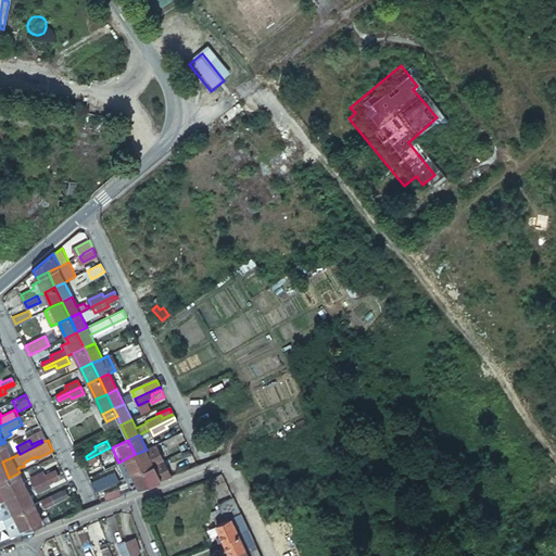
[(12,457),(5,442),(0,444),(0,458),(2,462),(12,457)]
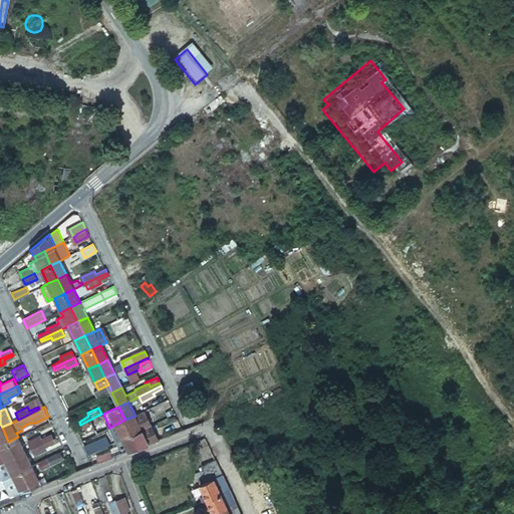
[(133,435),(151,426),(144,412),(136,416),(124,420),(133,435)]
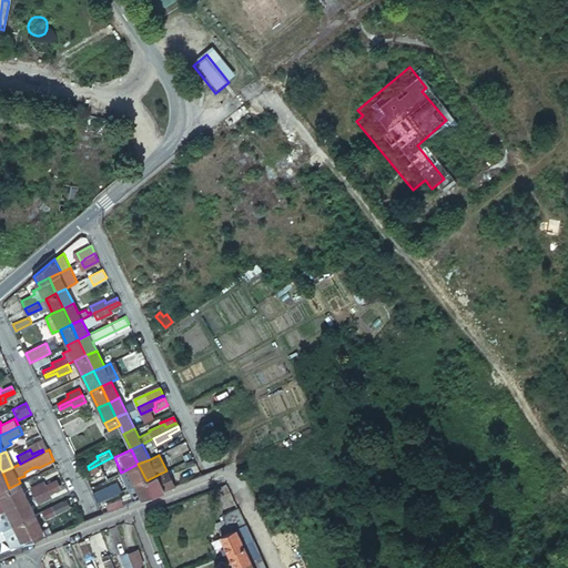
[(115,464),(112,457),(89,469),(91,472),(101,467),(103,470),(115,464)]
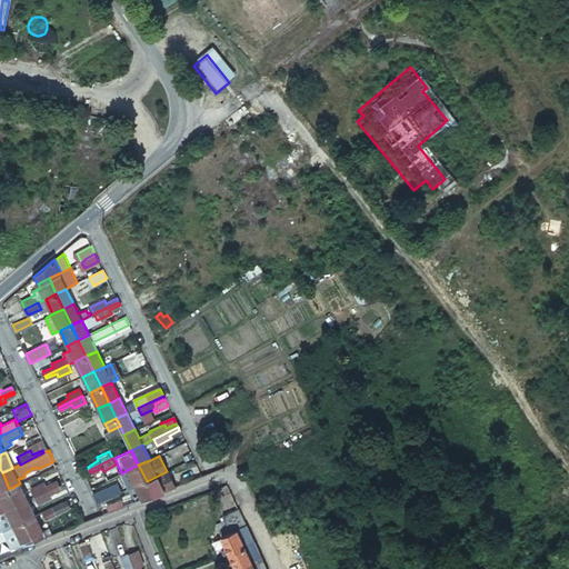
[(135,485),(136,487),(147,481),(138,465),(121,473),(129,488),(135,485)]
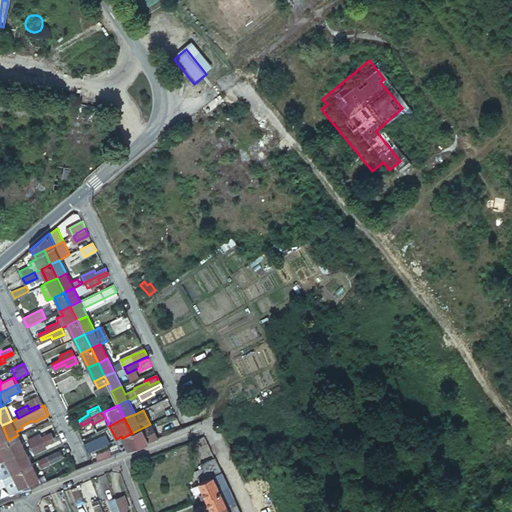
[(138,445),(157,438),(150,424),(132,433),(138,445)]
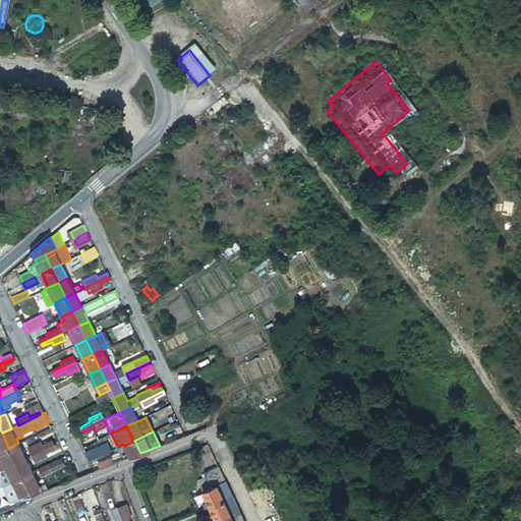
[(2,432),(0,433),(0,451),(8,448),(2,432)]
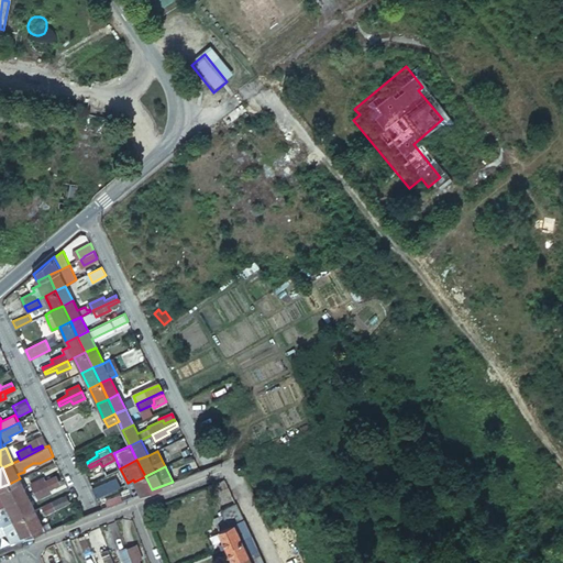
[(32,483),(35,490),(58,479),(56,476),(46,481),(44,477),(32,483)]
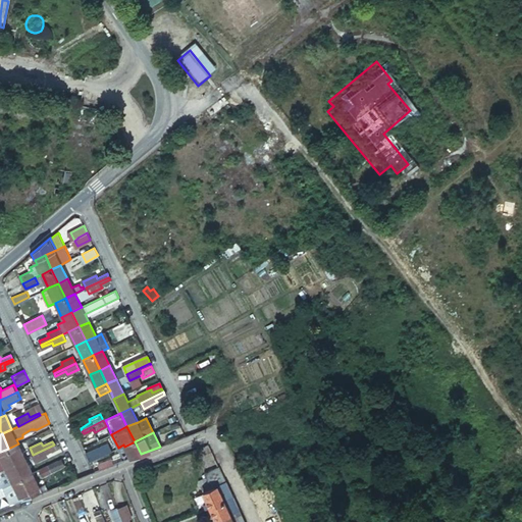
[(135,441),(124,447),(129,459),(141,454),(135,441)]
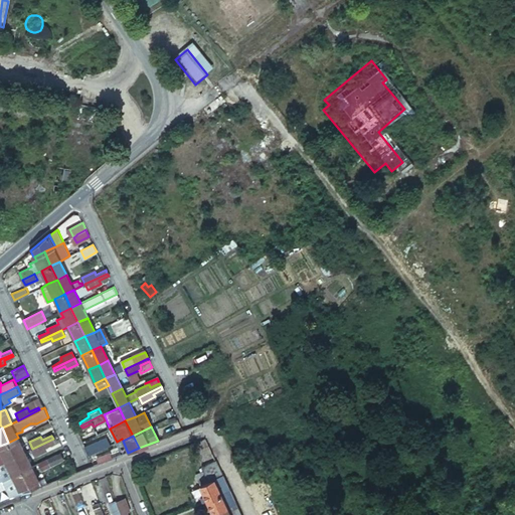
[(15,457),(25,452),(18,438),(8,443),(15,457)]
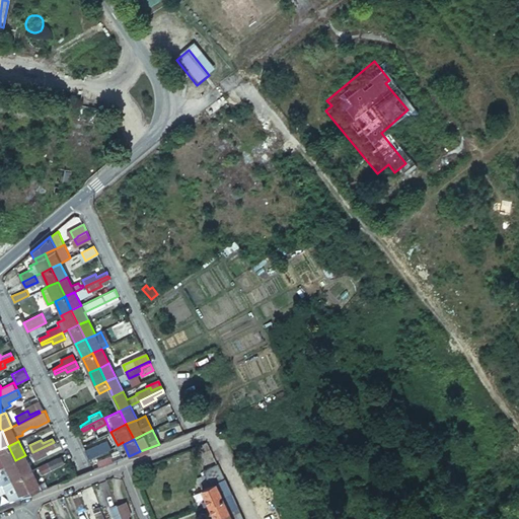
[(110,449),(106,441),(85,452),(89,459),(110,449)]
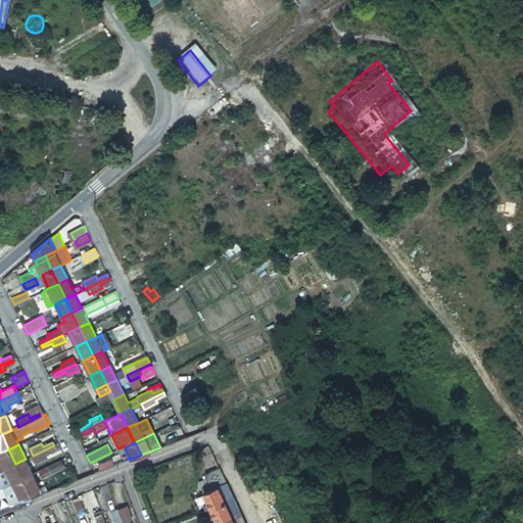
[(54,445),(33,456),(36,462),(47,456),(46,453),(55,447),(54,445)]
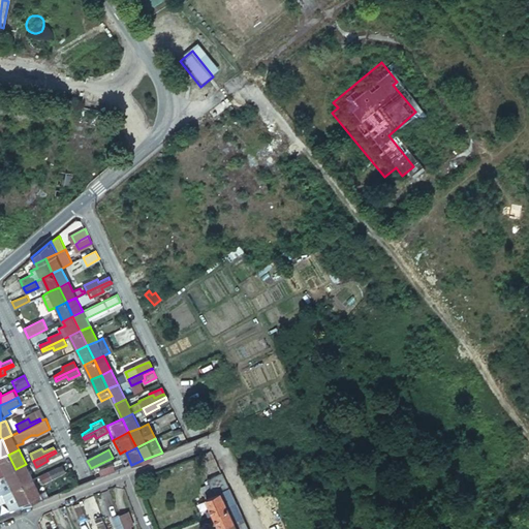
[(0,461),(6,473),(16,469),(8,455),(0,458),(0,461)]
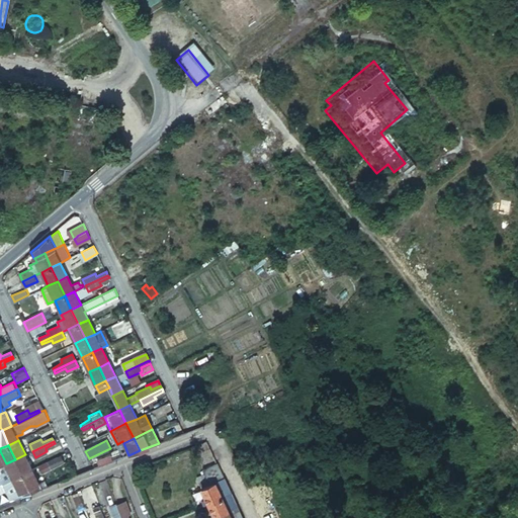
[(22,473),(32,468),(25,454),(15,459),(22,473)]
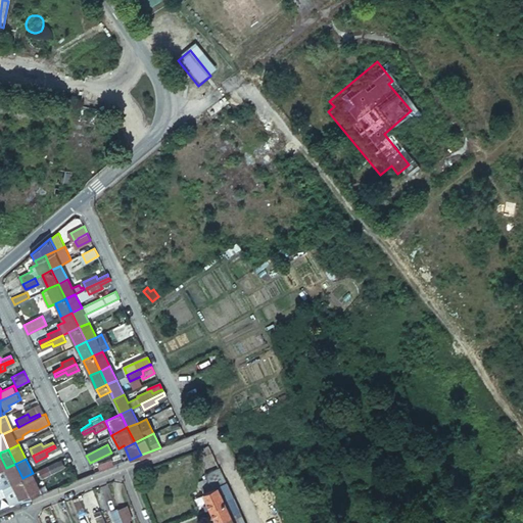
[(62,459),(38,470),(42,479),(66,468),(62,459)]
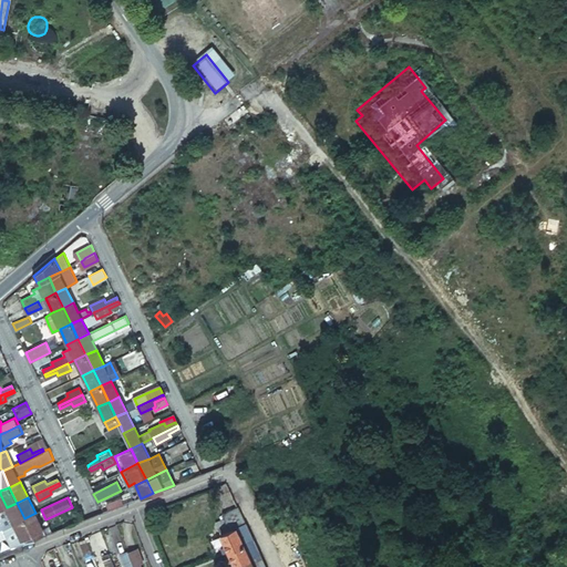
[(107,506),(110,511),(124,504),(123,501),(107,506)]
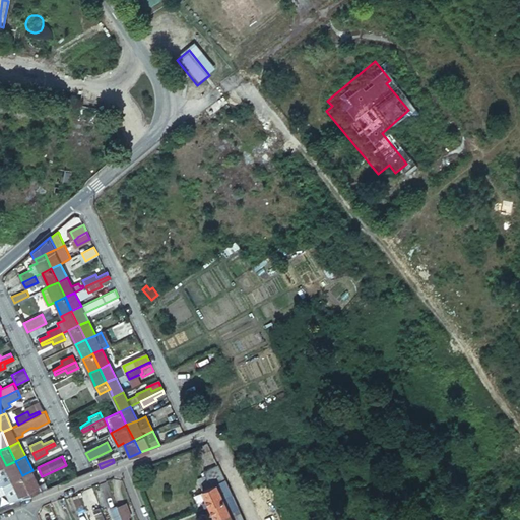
[(12,479),(22,475),(15,461),(6,465),(0,468),(0,475),(2,474),(6,482),(12,479)]
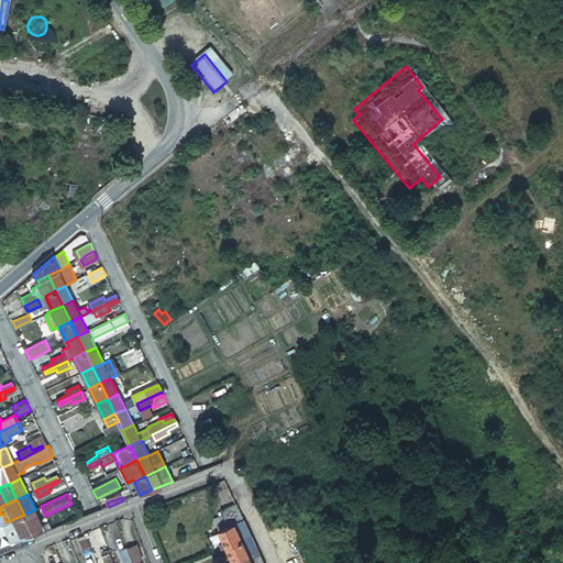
[(245,516),(239,503),(220,510),(227,525),(245,516)]
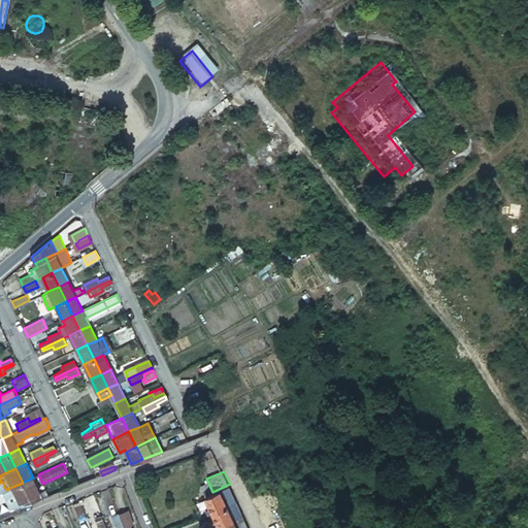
[(32,502),(42,498),(33,477),(23,483),(30,498),(33,497),(34,498),(31,500),(32,502)]
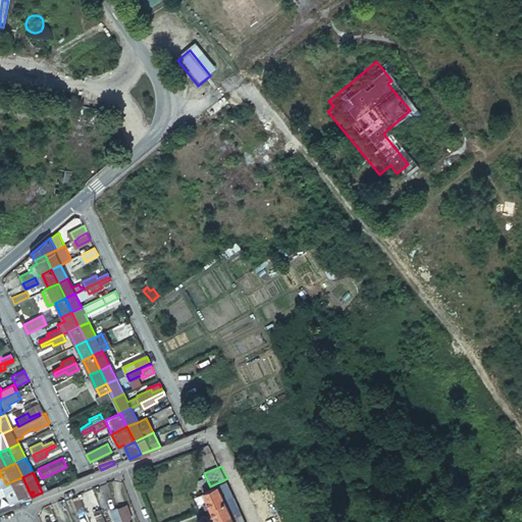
[(30,492),(22,477),(12,481),(21,501),(32,497),(31,494),(34,492),(33,491),(30,492)]
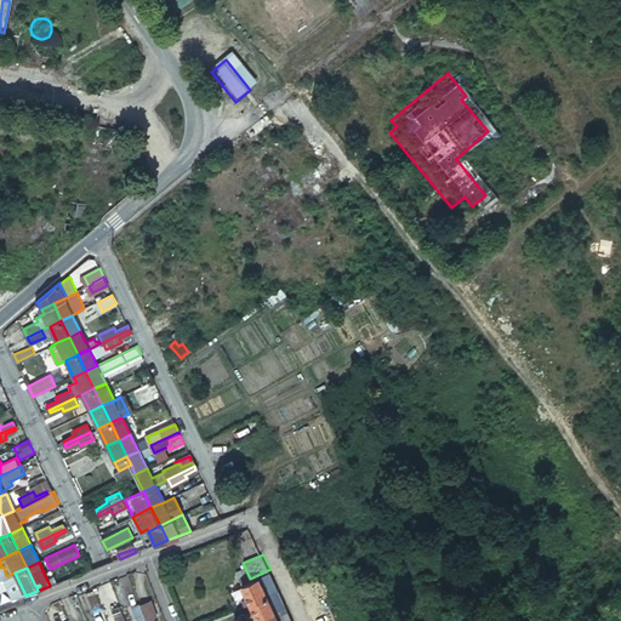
[(250,600),(278,587),(271,569),(250,579),(243,582),(248,594),(241,598),(244,603),(250,600)]
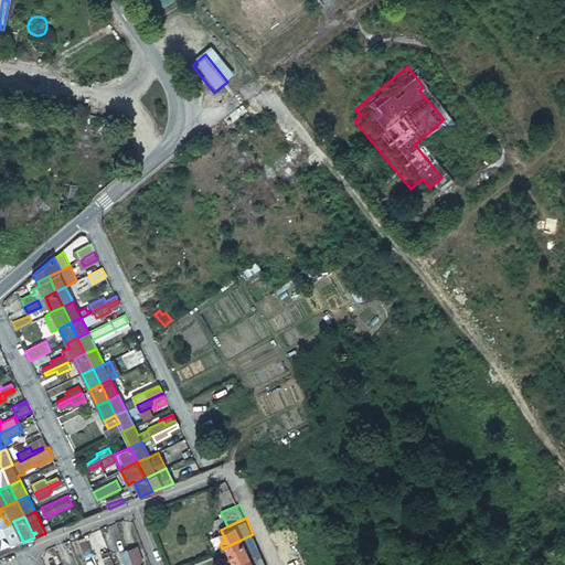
[(0,528),(0,535),(10,532),(7,524),(0,528)]
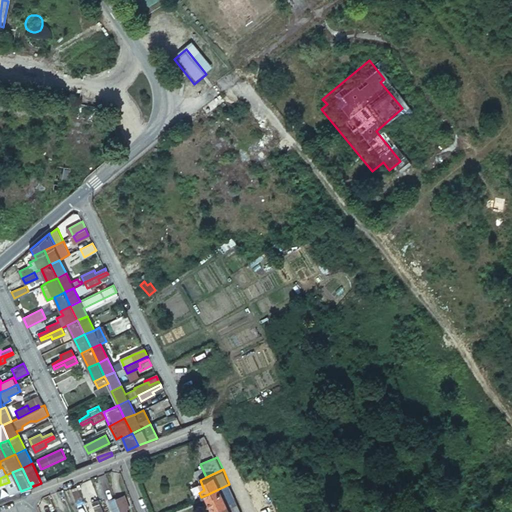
[(236,499),(229,484),(206,495),(213,509),(236,499)]
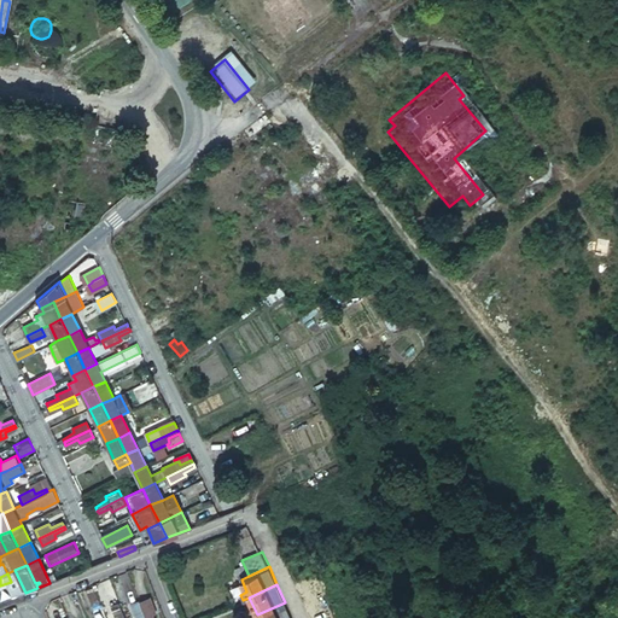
[(101,600),(95,586),(87,589),(92,604),(101,600)]
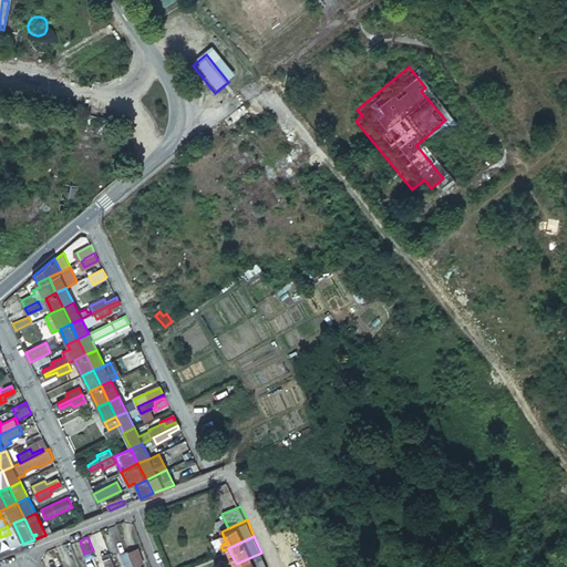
[(129,550),(134,565),(142,563),(144,562),(138,547),(129,550)]
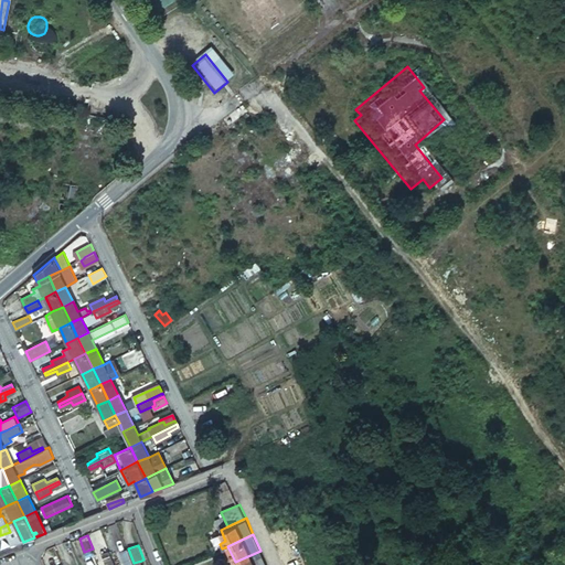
[(126,564),(134,564),(134,563),(128,548),(121,552),(126,564)]
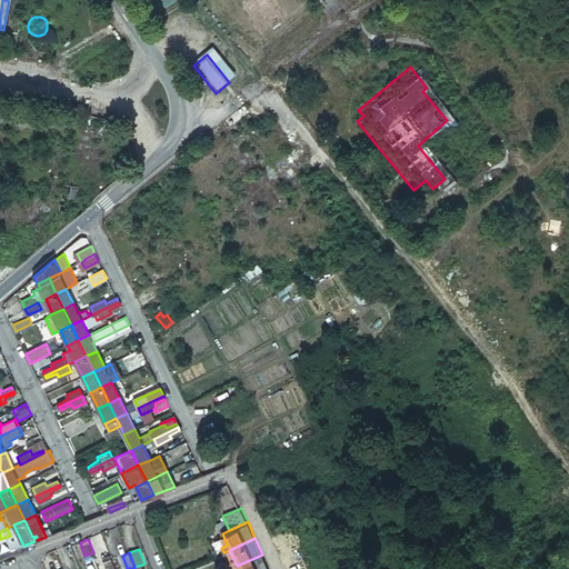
[(109,568),(117,568),(111,553),(105,557),(109,568)]
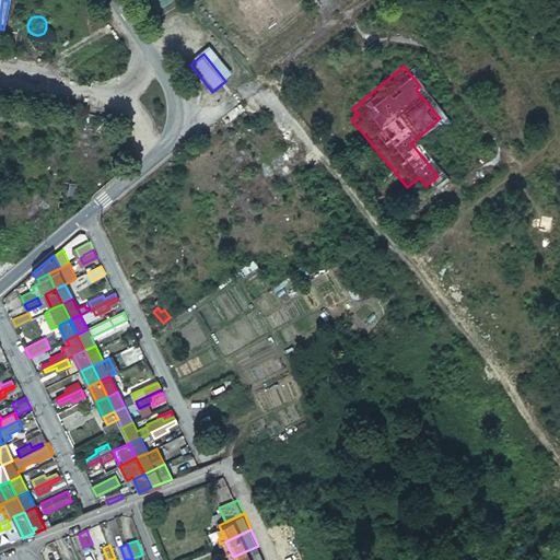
[(264,559),(258,546),(233,557),(233,559),(264,559)]
